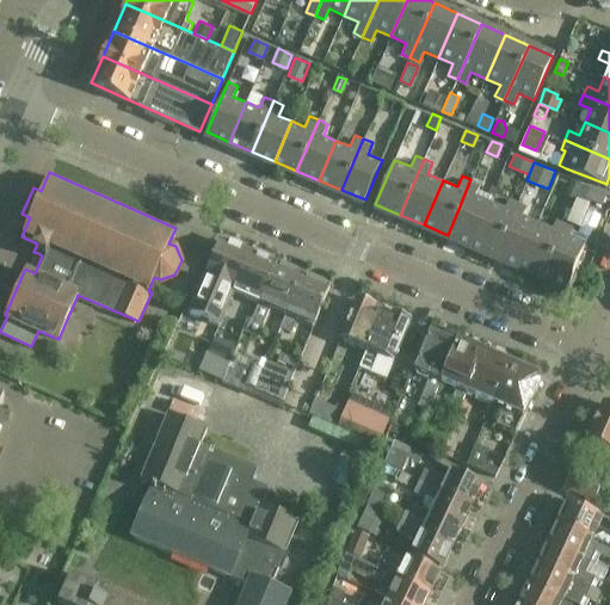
[(575,198),(577,196),(578,192),(581,184),(581,183),(572,178),(566,193),(575,198)]
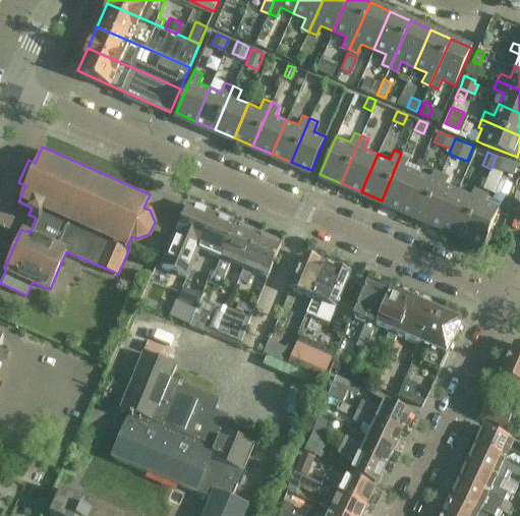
[(382,201),(402,209),(418,171),(420,165),(408,160),(409,157),(401,153),(382,201)]
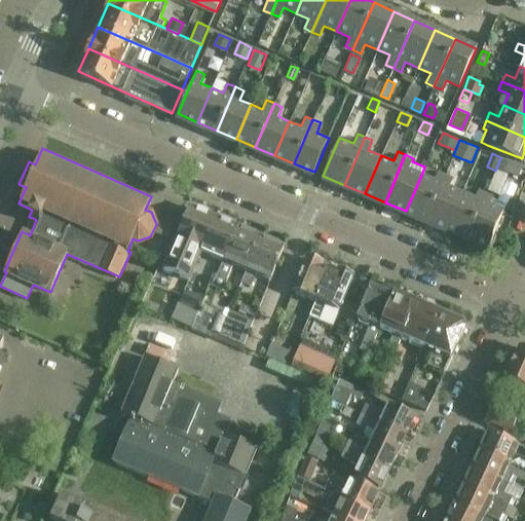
[(519,175),(522,165),(507,159),(501,157),(500,157),(500,158),(497,165),(496,169),(508,174),(509,171),(519,175)]
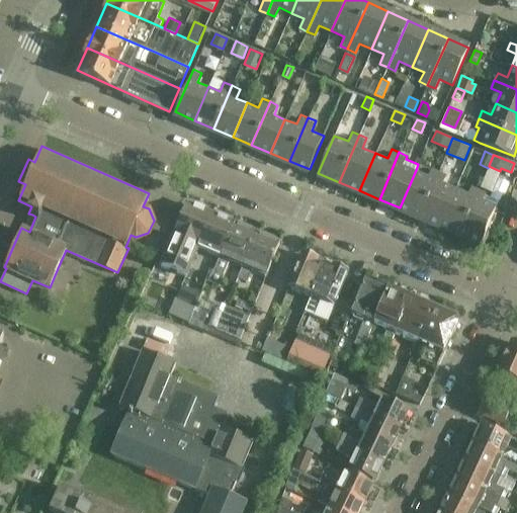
[(420,217),(440,169),(432,165),(428,175),(416,170),(400,207),(420,217)]
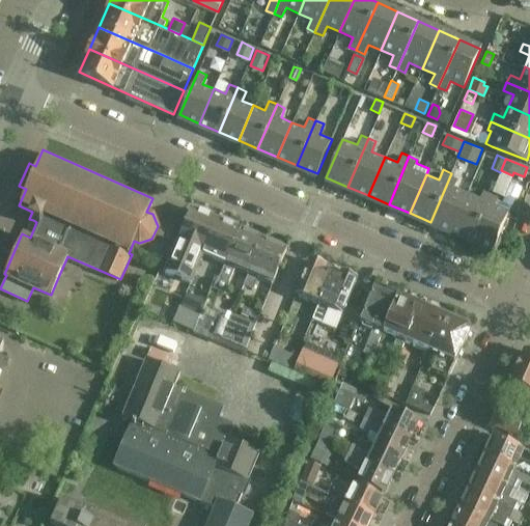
[(500,172),(492,191),(500,194),(504,196),(512,175),(501,170),(500,172)]
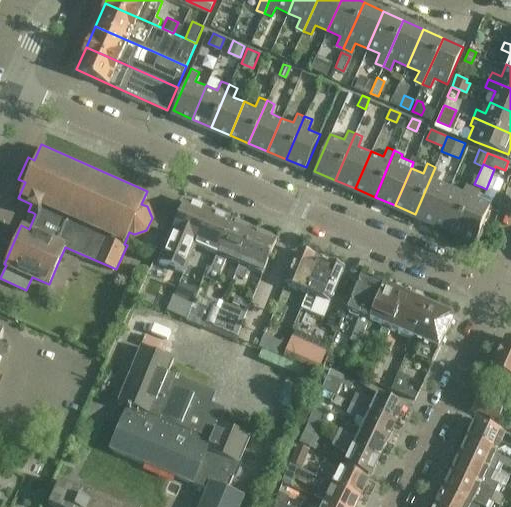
[(435,222),(450,185),(438,180),(442,170),(435,167),(415,214),(435,222)]
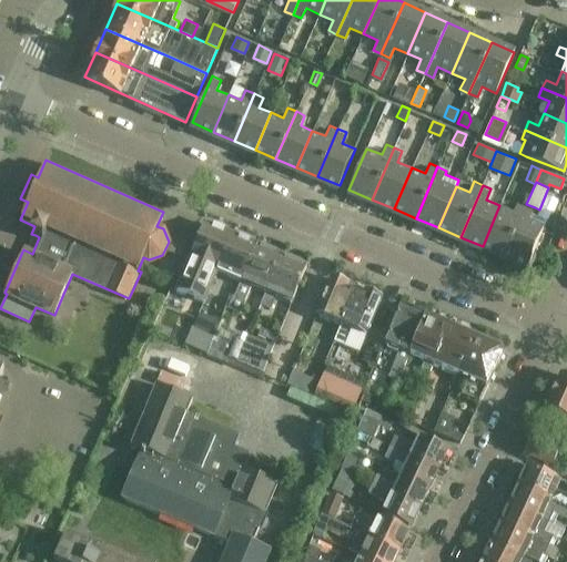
[(499,205),(483,246),(505,255),(526,204),(517,200),(513,211),(499,205)]
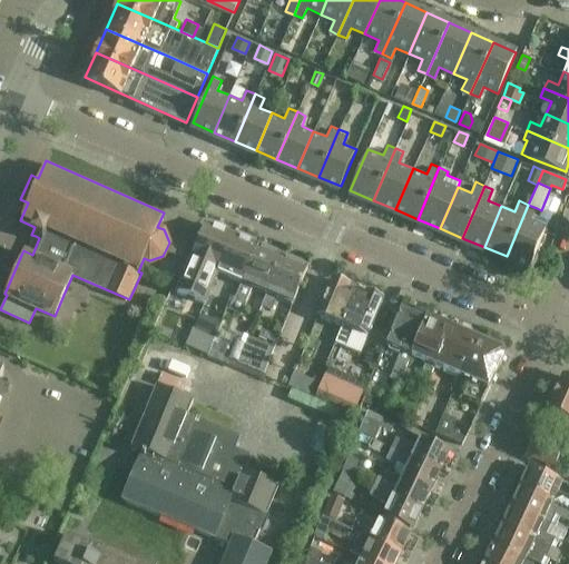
[(547,225),(549,219),(535,213),(537,208),(528,205),(507,256),(529,266),(547,225)]
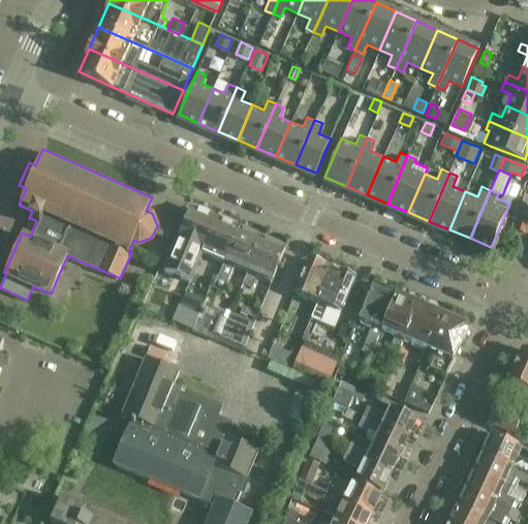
[(192,280),(204,252),(218,217),(215,216),(190,206),(187,213),(164,269),(188,279),(192,280)]
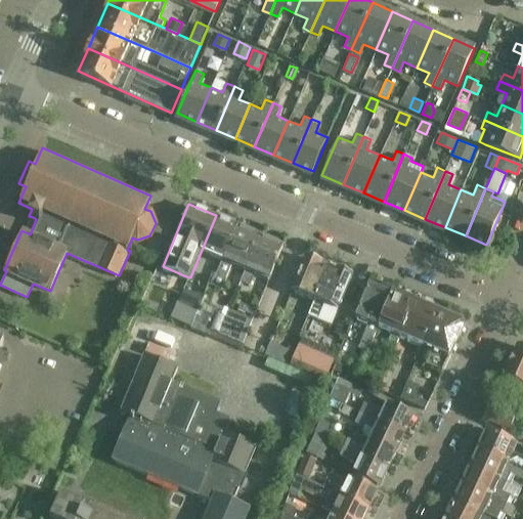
[(221,258),(236,223),(234,222),(216,215),(202,250),(221,258)]
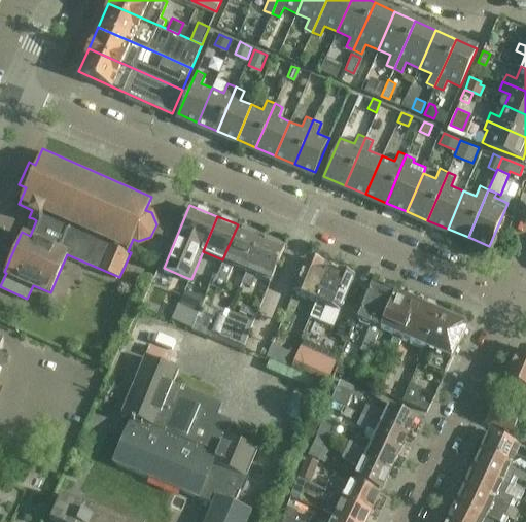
[(168,237),(173,224),(160,219),(154,232),(168,237)]
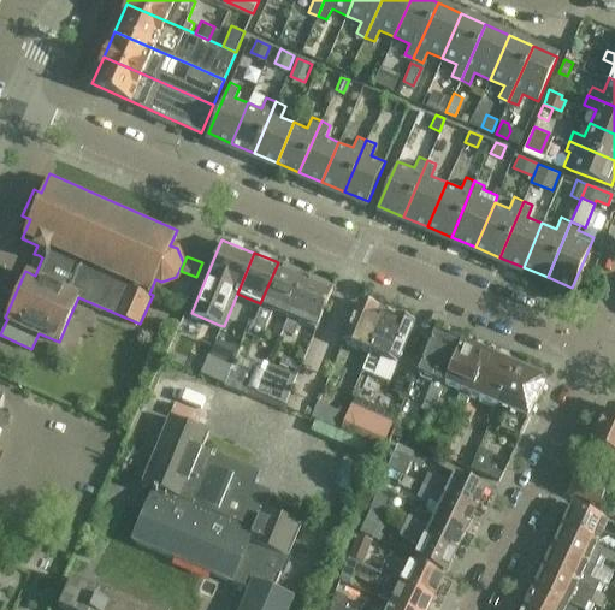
[(278,262),(260,303),(261,305),(253,324),(250,323),(247,331),(261,337),(273,309),(288,315),(289,315),(306,274),(278,262)]
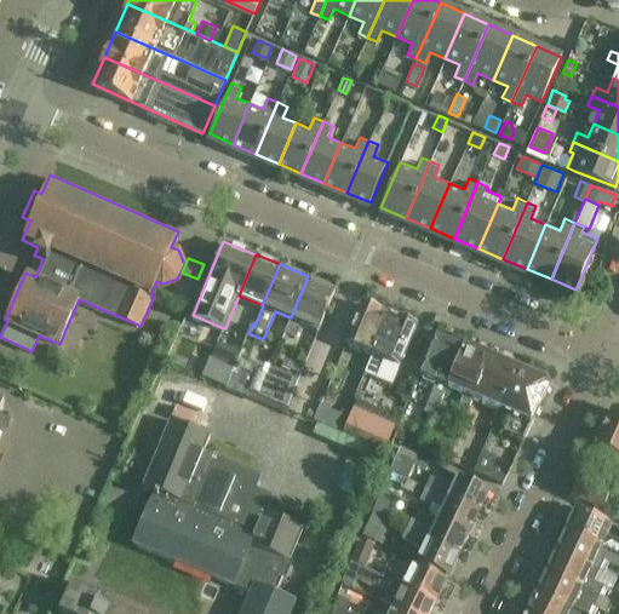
[(320,330),(337,288),(308,276),(291,317),(290,317),(284,331),(296,336),(302,322),(320,330)]
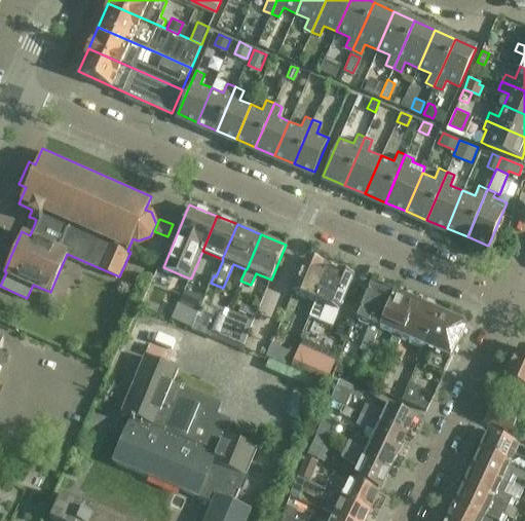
[(294,288),(316,298),(330,264),(307,255),(294,288)]
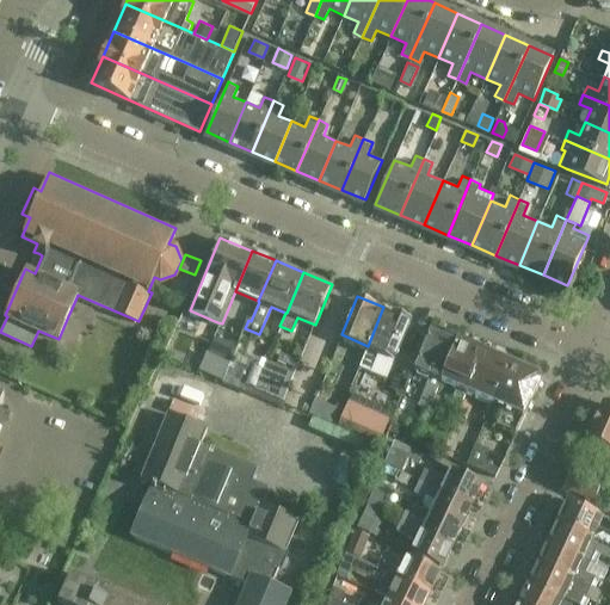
[(411,318),(383,307),(368,346),(361,365),(373,370),(387,376),(394,357),(411,318)]
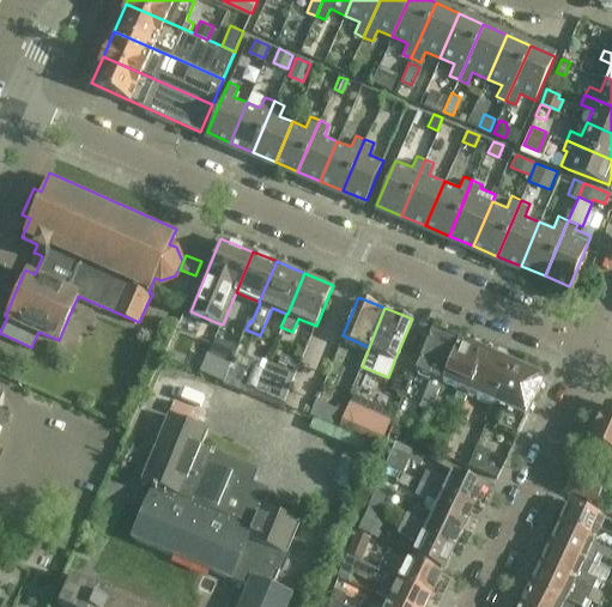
[(434,328),(416,369),(431,376),(419,405),(430,410),(431,410),(438,394),(436,394),(442,381),(443,381),(461,340),(448,334),(448,329),(441,327),(437,329),(434,328)]
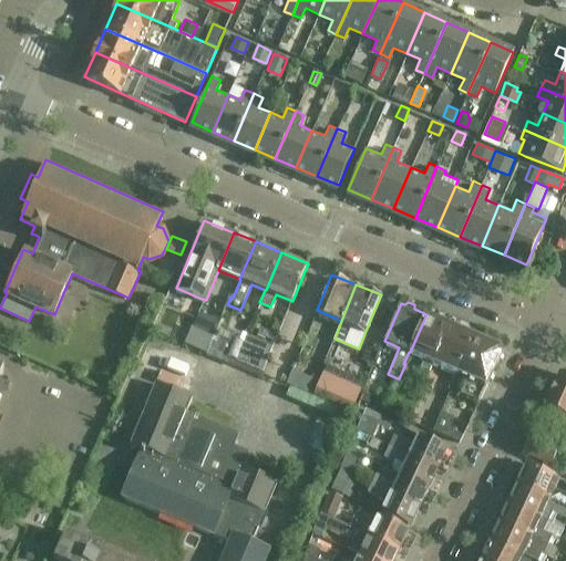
[(434,362),(451,324),(426,314),(410,352),(424,357),(420,367),(429,371),(433,362),(434,362)]
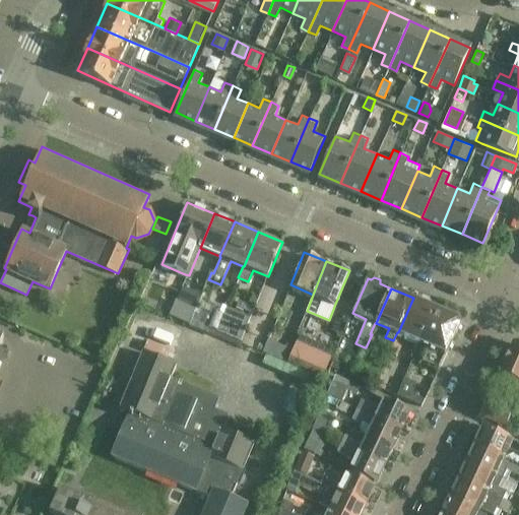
[(195,290),(189,304),(195,307),(201,292),(195,290)]
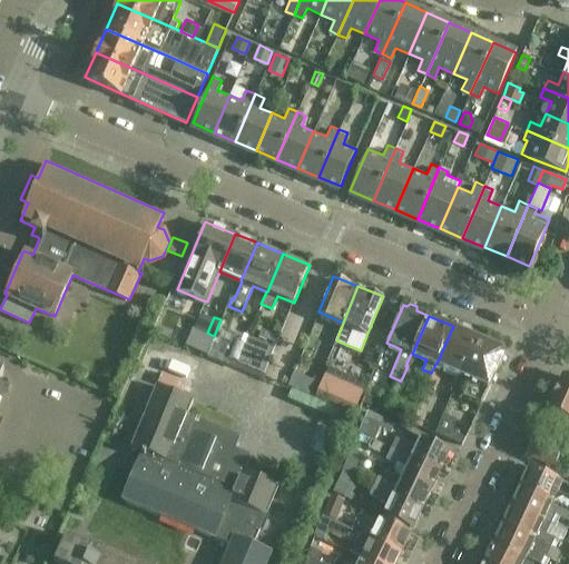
[(461,375),(478,336),(453,326),(437,364),(461,375)]
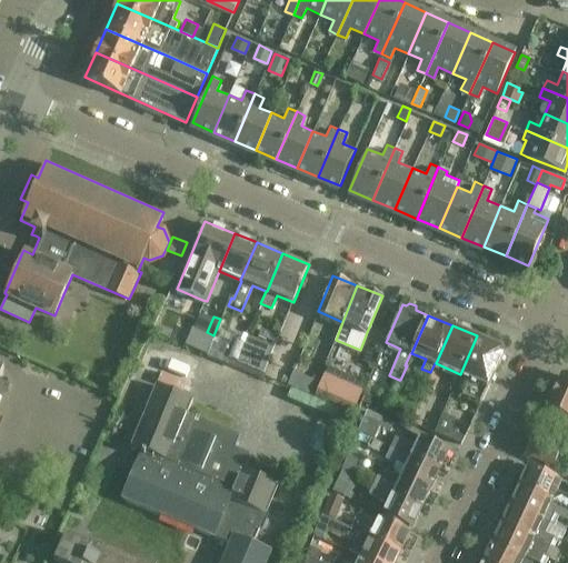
[(237,365),(249,335),(241,332),(240,335),(235,333),(235,334),(222,330),(219,335),(215,334),(207,354),(236,365),(237,364),(237,365)]
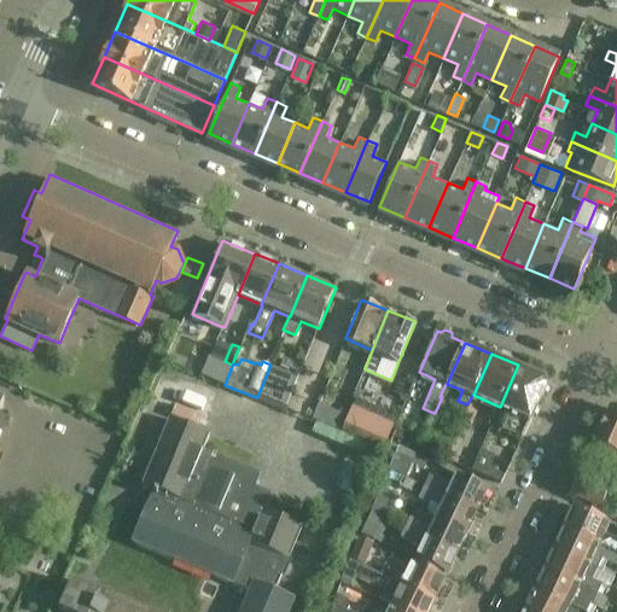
[(271,365),(257,397),(286,409),(289,403),(287,403),(300,376),(271,365)]
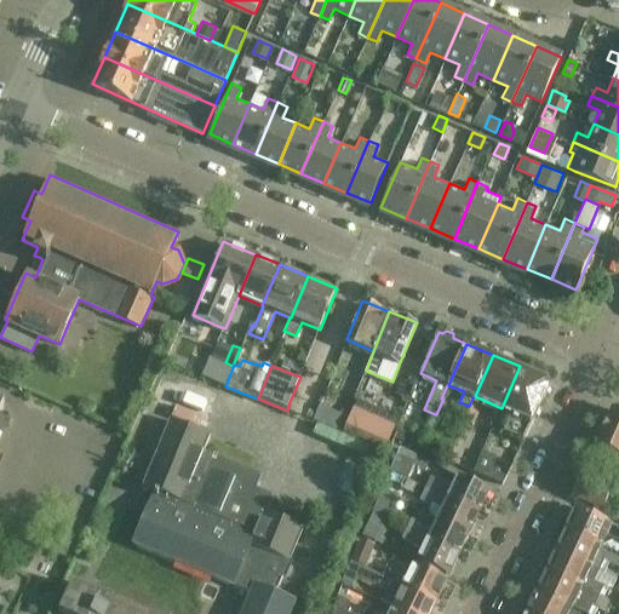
[(549,385),(550,385),(546,377),(545,377),(520,366),(502,408),(511,412),(504,430),(525,439),(549,385)]
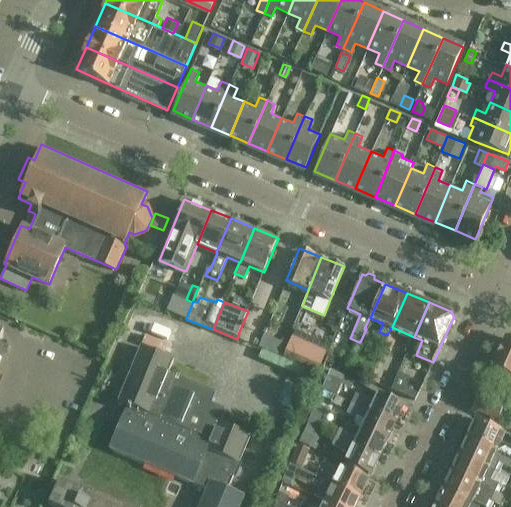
[(357,363),(364,344),(365,344),(370,331),(366,329),(360,342),(359,342),(352,361),(349,369),(363,374),(366,367),(357,363)]
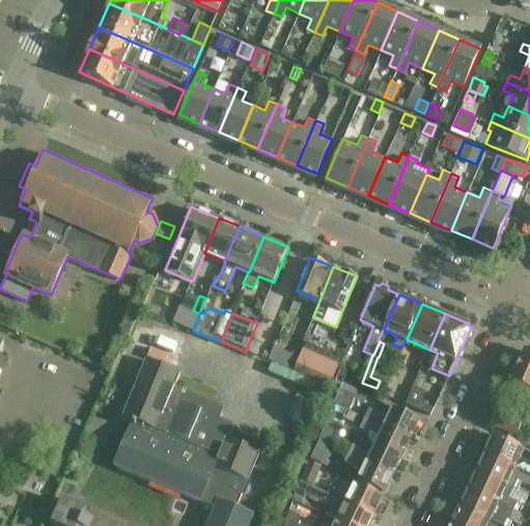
[(529,348),(524,345),(502,396),(513,402),(518,392),(529,397),(529,348)]
